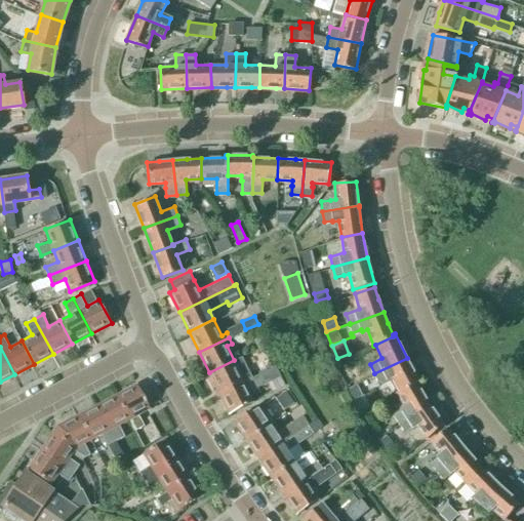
[(416,381),(416,382),(418,381),(407,358),(374,373),(379,383),(386,379),(387,379),(391,377),(399,391),(416,381)]
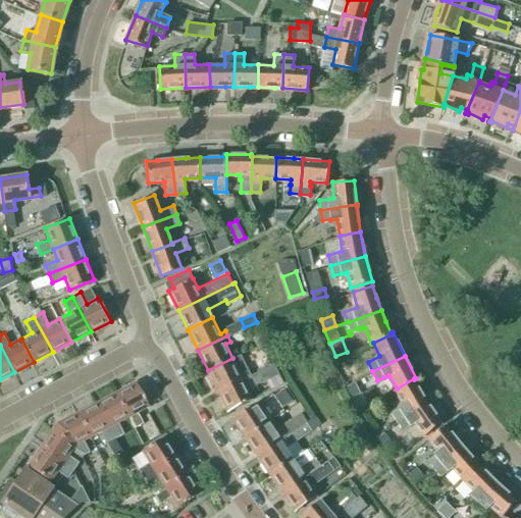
[(218,390),(242,377),(232,358),(208,370),(218,390)]
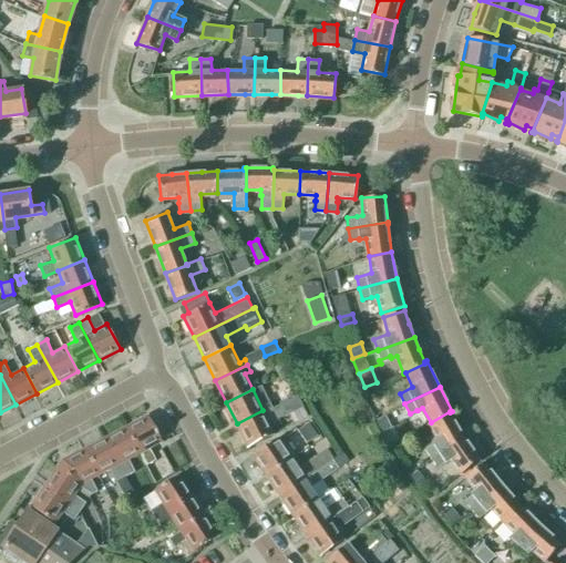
[(263,410),(237,423),(248,446),(274,433),(268,422),(304,405),(298,393),(263,411),(263,410)]
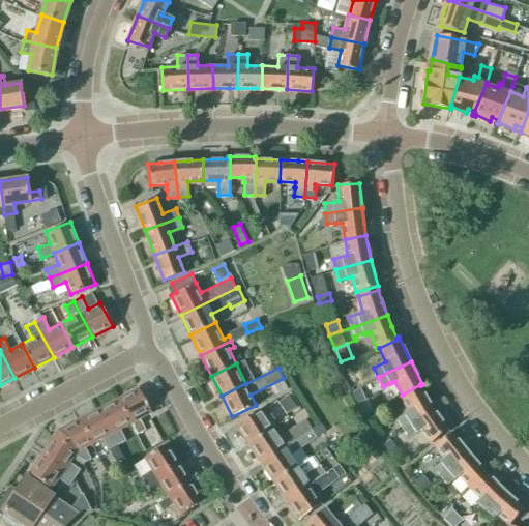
[(424,392),(420,385),(420,384),(403,395),(401,396),(410,410),(405,413),(406,413),(398,418),(403,428),(434,408),(430,401),(424,392)]
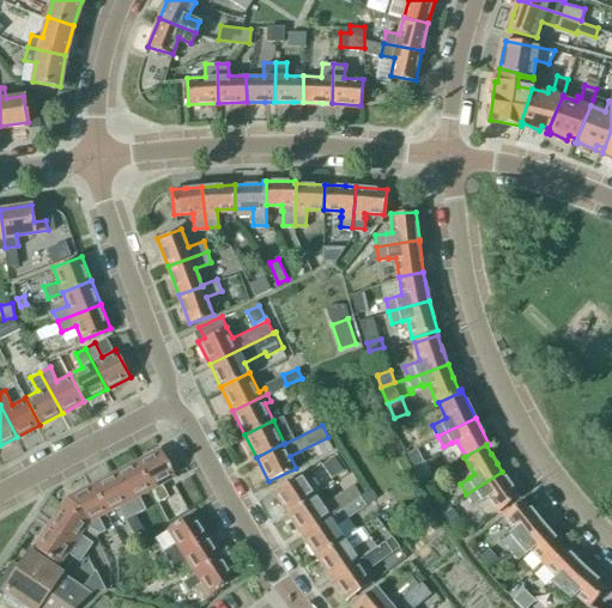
[(423,460),(417,447),(405,453),(411,466),(423,460)]
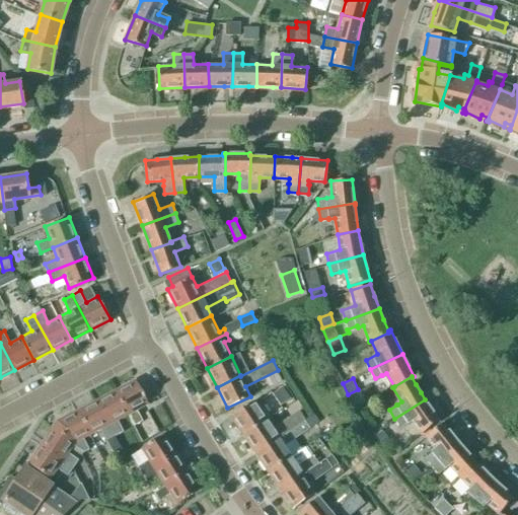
[(116,389),(129,413),(134,424),(143,420),(137,409),(148,402),(136,379),(116,389)]
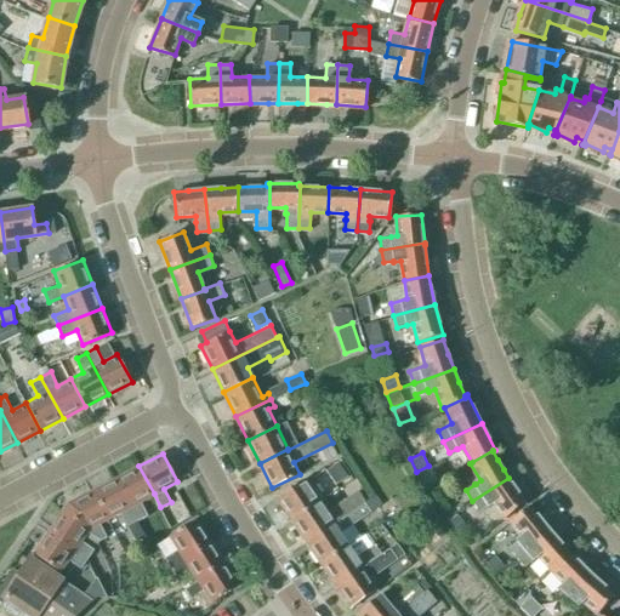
[(340,480),(350,474),(339,460),(330,466),(340,480)]
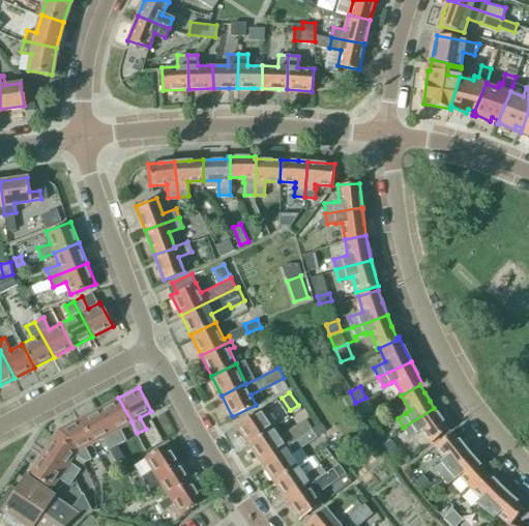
[(120,428),(131,421),(118,398),(98,408),(117,444),(126,439),(120,428)]
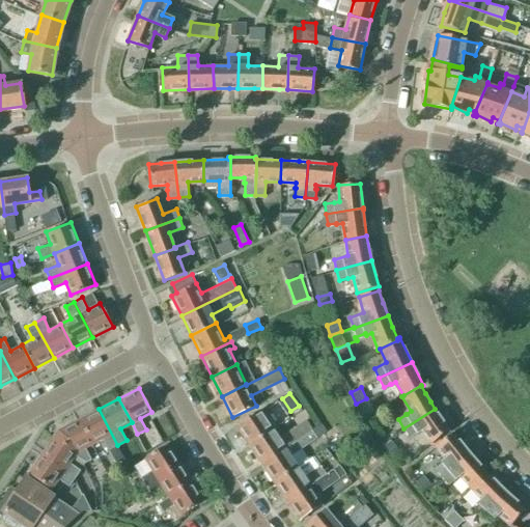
[(109,449),(117,445),(99,409),(82,418),(94,442),(103,437),(109,449)]
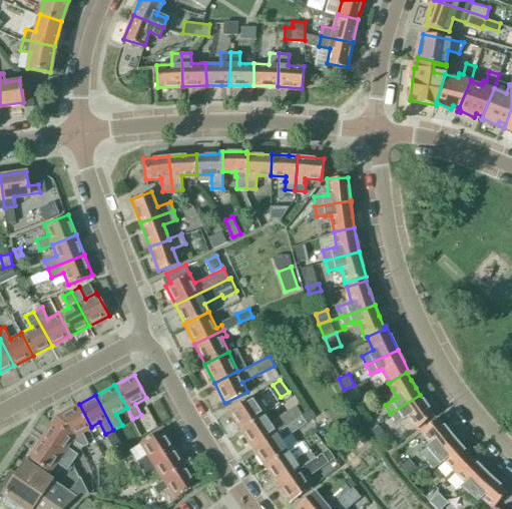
[(420,395),(390,414),(396,422),(403,417),(404,418),(408,415),(410,417),(417,427),(434,415),(429,408),(425,402),(420,395)]
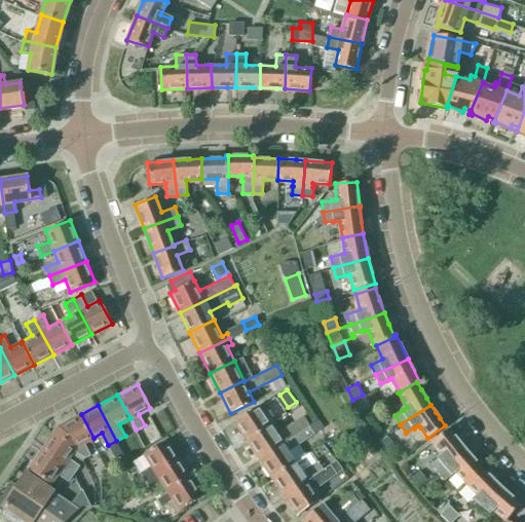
[(269,423),(269,424),(274,421),(271,416),(266,419),(257,406),(234,420),(247,439),(269,423)]
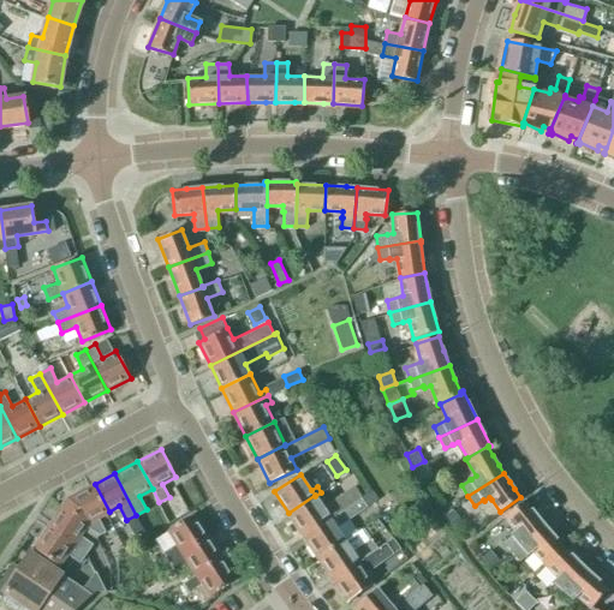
[(99,516),(109,512),(95,484),(69,497),(87,526),(100,534),(106,531),(99,516)]
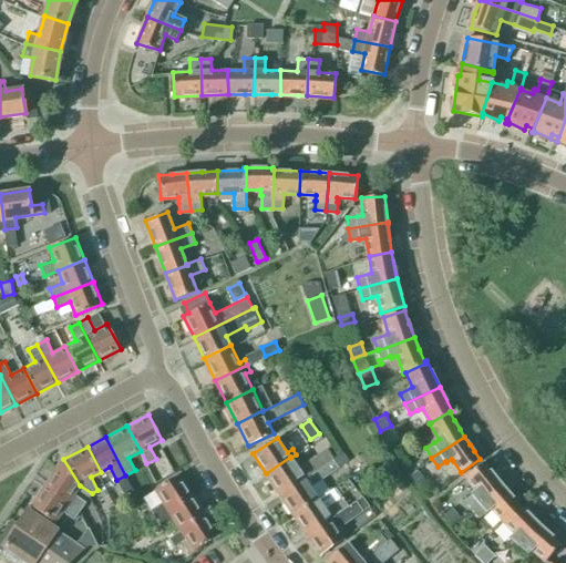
[(279,493),(331,457),(326,448),(297,468),(290,458),(290,457),(266,473),(279,493)]
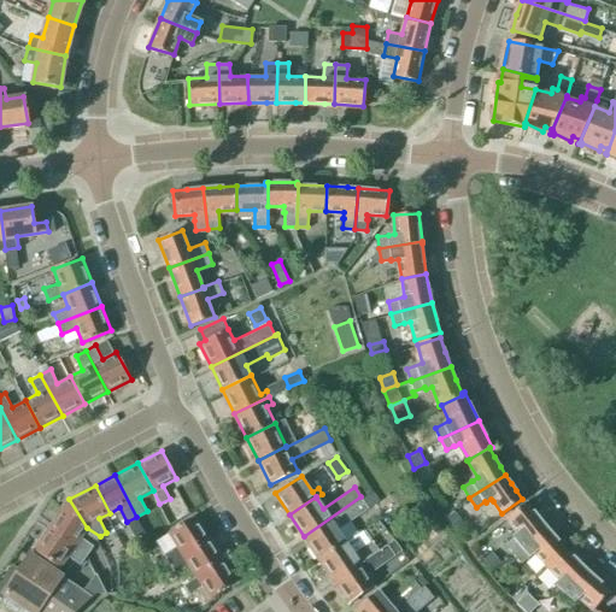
[(318,558),(345,540),(338,529),(369,507),(362,498),(361,498),(361,496),(304,536),(318,558)]
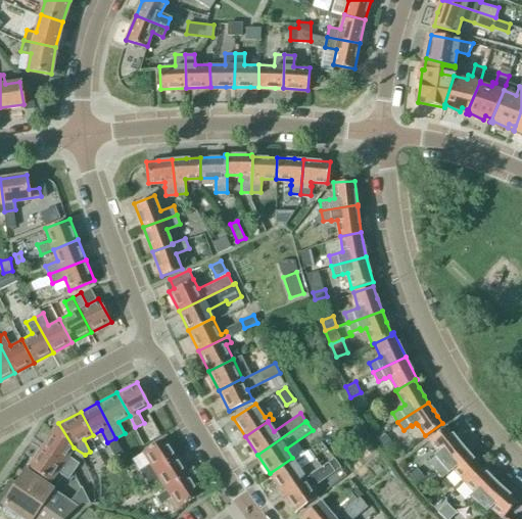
[(68,455),(74,447),(58,423),(41,447),(74,470),(80,462),(68,455)]
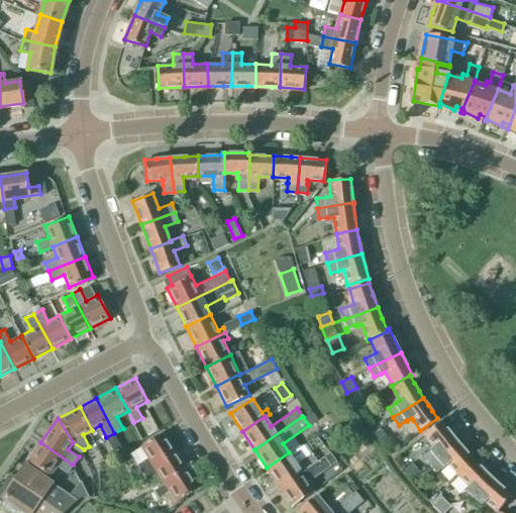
[(430,463),(456,440),(448,430),(441,420),(424,433),(434,446),(430,449),(424,455),(430,463)]
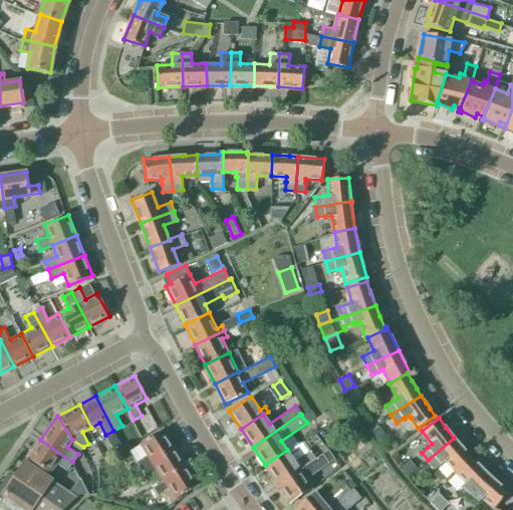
[(386,433),(379,424),(372,430),(378,438),(386,433)]
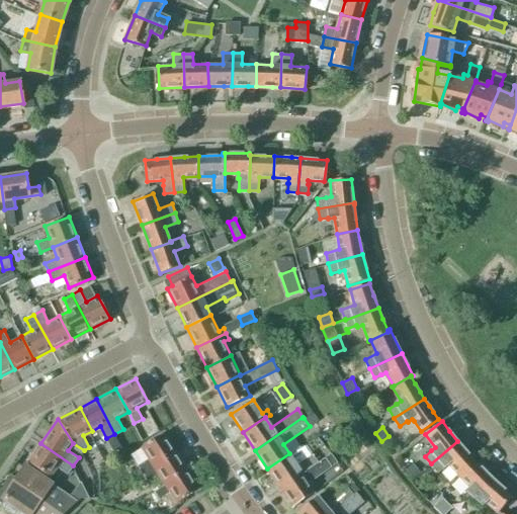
[(143,473),(176,451),(164,432),(142,446),(149,457),(137,464),(143,473)]
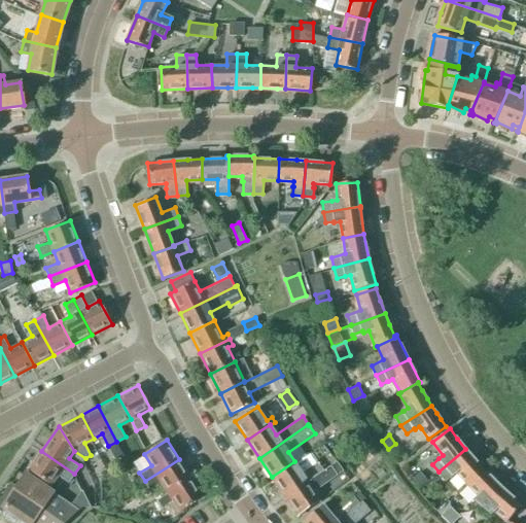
[(467,483),(484,468),(475,458),(465,449),(439,472),(446,480),(452,474),(453,475),(457,472),(467,483)]
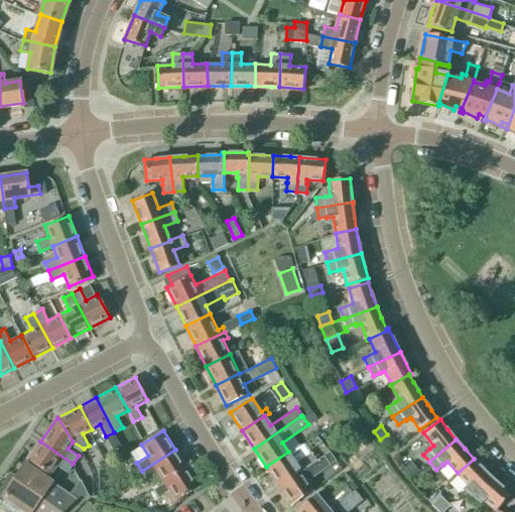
[(68,472),(73,464),(40,441),(28,459),(50,474),(57,464),(68,472)]
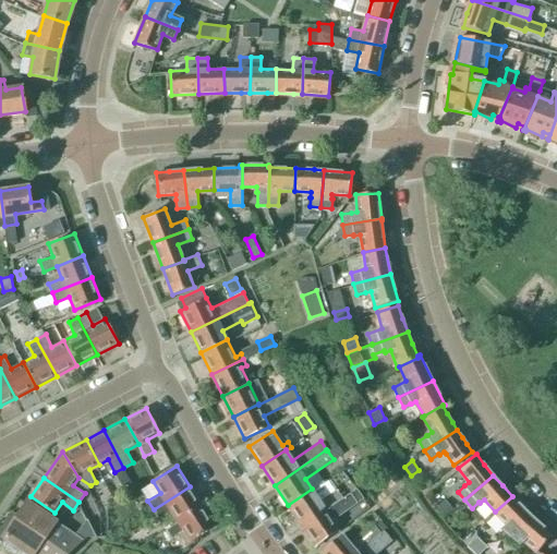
[(178,521),(202,506),(190,486),(154,509),(159,517),(171,510),(178,521)]
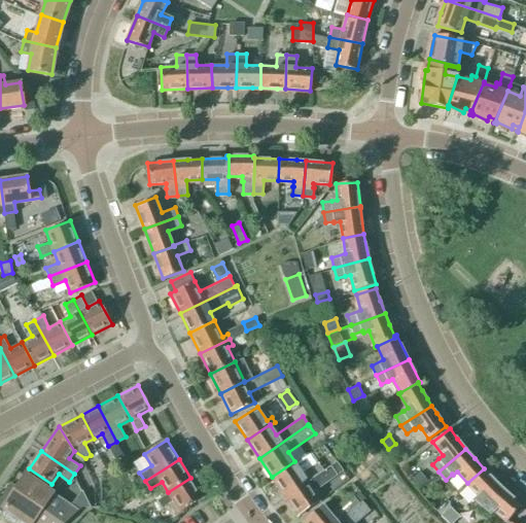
[(284,495),(323,468),(316,459),(301,471),(294,461),(272,477),(284,495)]
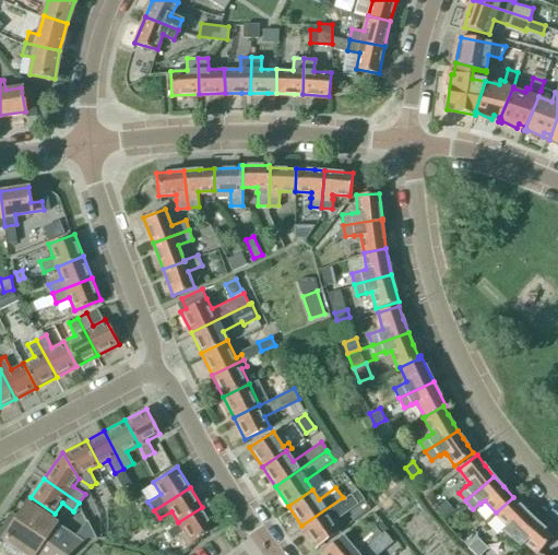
[(343,497),(301,526),(316,546),(340,530),(333,520),(365,498),(357,488),(344,498),(343,497)]
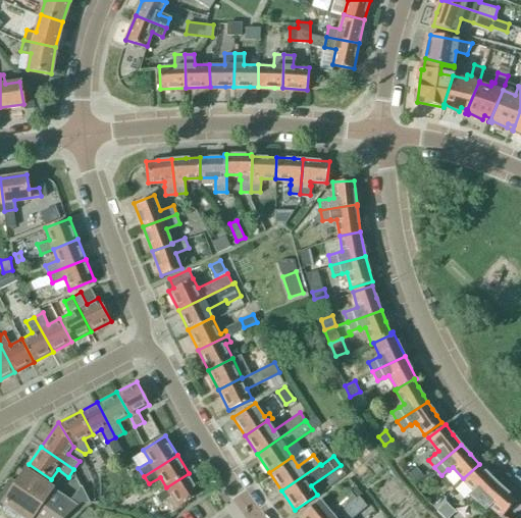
[(478,502),(497,481),(487,473),(479,464),(463,478),(474,489),(470,494),(478,502)]
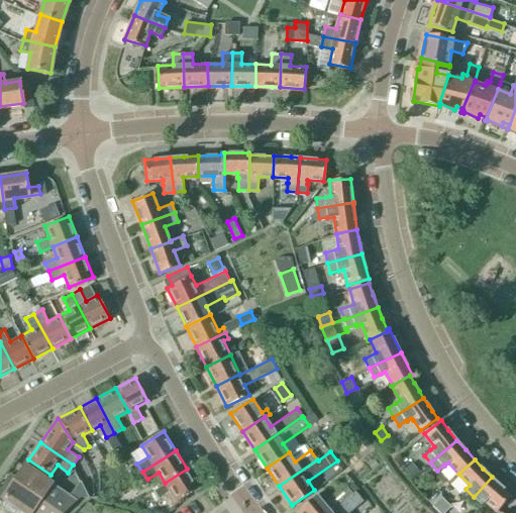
[(420,470),(412,460),(411,462),(403,469),(411,478),(420,470)]
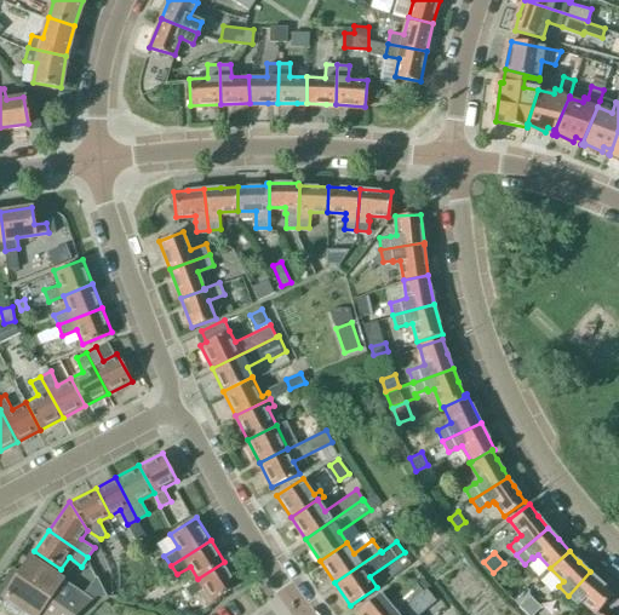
[(32,614),(75,614),(92,597),(30,556),(21,572),(13,567),(0,585),(0,598),(1,599),(4,596),(32,614)]
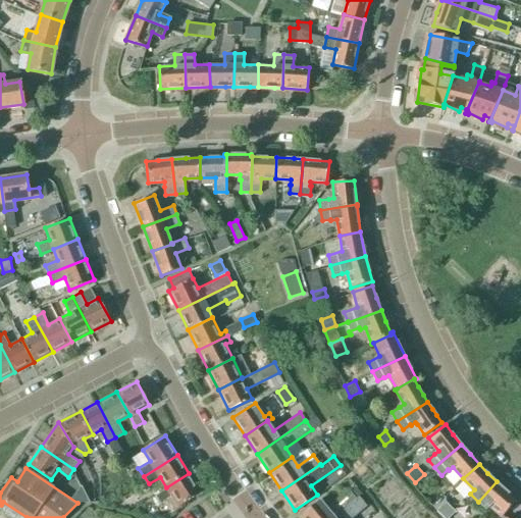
[(189,473),(166,487),(156,494),(162,502),(172,496),(178,506),(201,491),(189,473)]
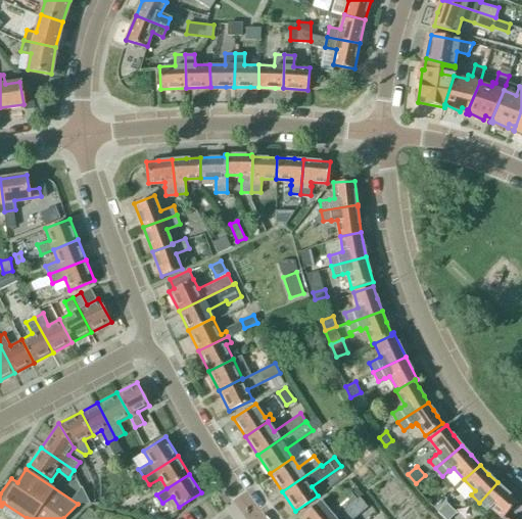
[(497,482),(479,503),(487,510),(490,506),(503,516),(517,500),(507,491),(497,482)]
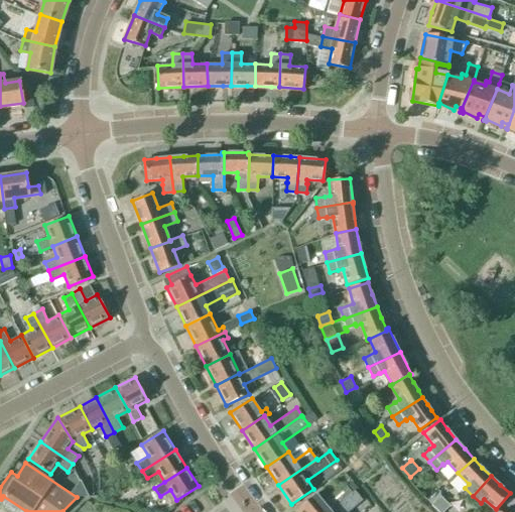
[(297,511),(328,511),(352,491),(344,483),(323,501),(316,493),(296,510),(297,511)]
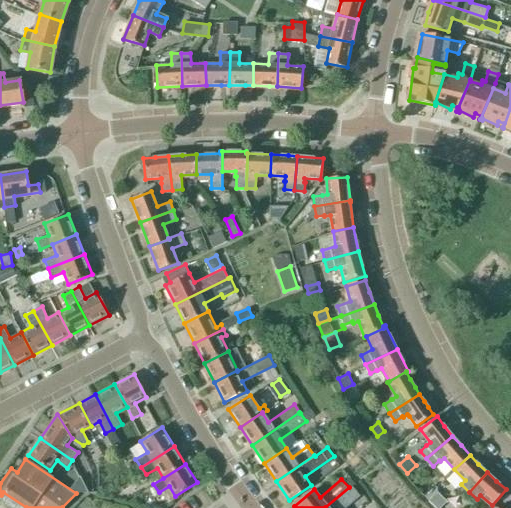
[(344,507),(360,494),(352,486),(350,488),(349,487),(325,507),(344,507)]
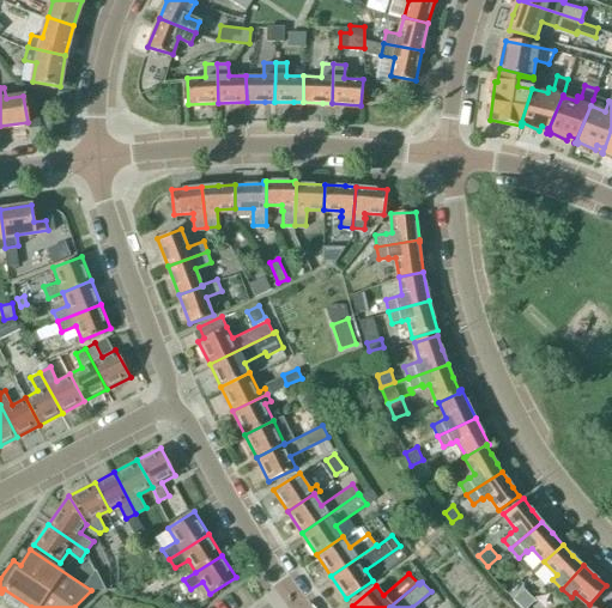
[(525,607),(526,607),(535,599),(523,587),(514,597),(525,607)]
